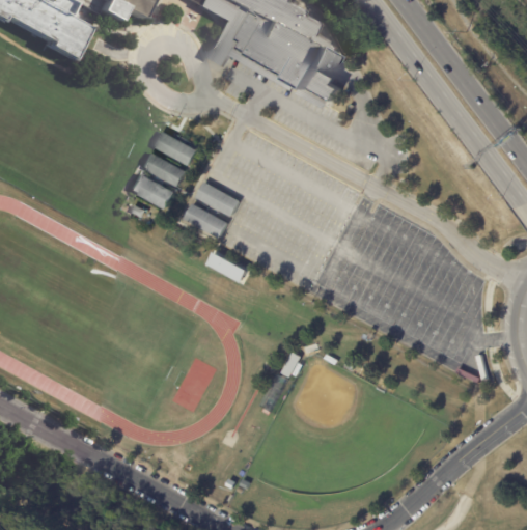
[(0,24),(66,60),(93,10),(108,18),(114,7),(133,18),(141,0),(0,0),(0,24)]
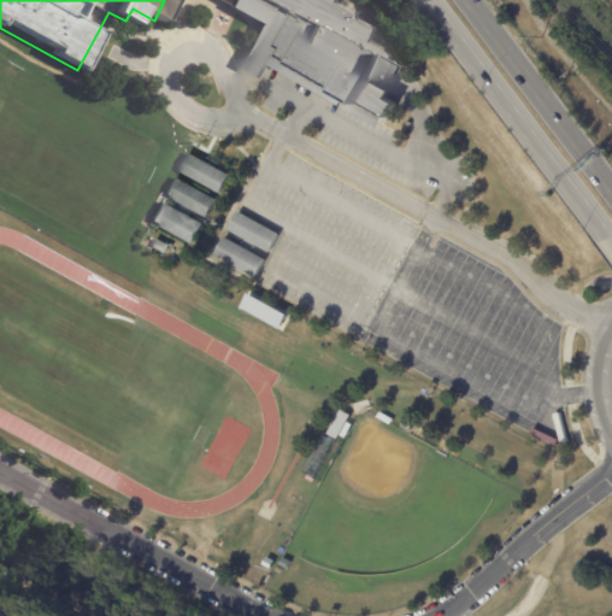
[(322,0),(360,25),(349,52),(371,66),(364,82),(381,93),(377,98),(387,106),(381,119),(260,52),(281,16),(254,0),(322,0)]
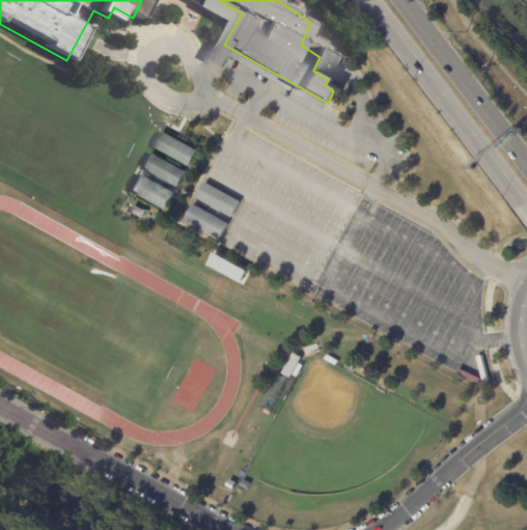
[(168,135),(195,150),(187,166),(151,145),(160,130),(168,135)]
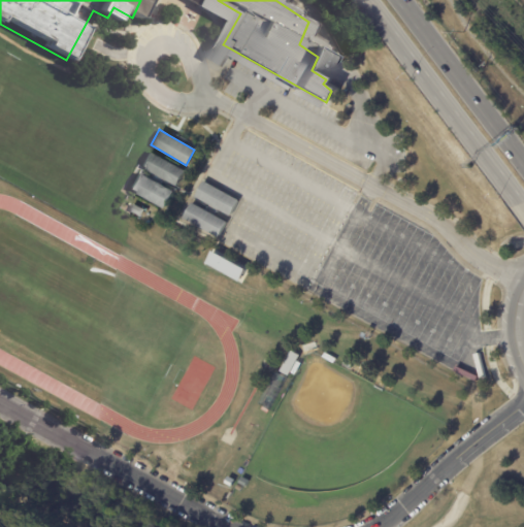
[(161,177),(139,165),(148,151),(183,170),(173,185),(161,177)]
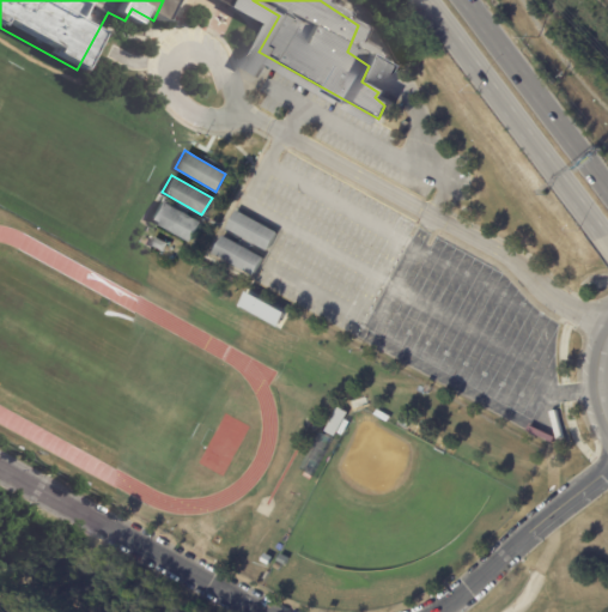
[(158,199),(199,222),(188,241),(147,218),(158,199)]
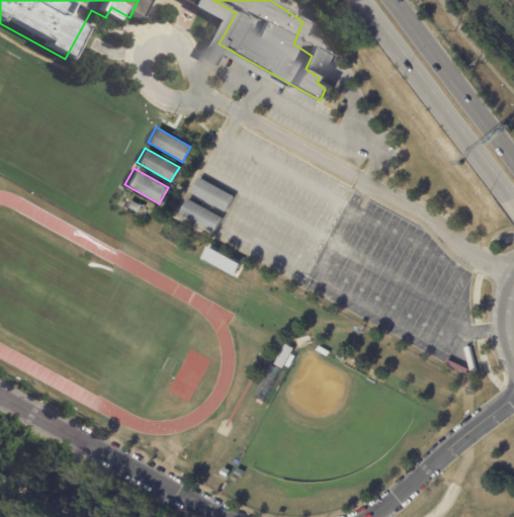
[(197,177),(232,196),(224,211),(189,192),(197,177)]
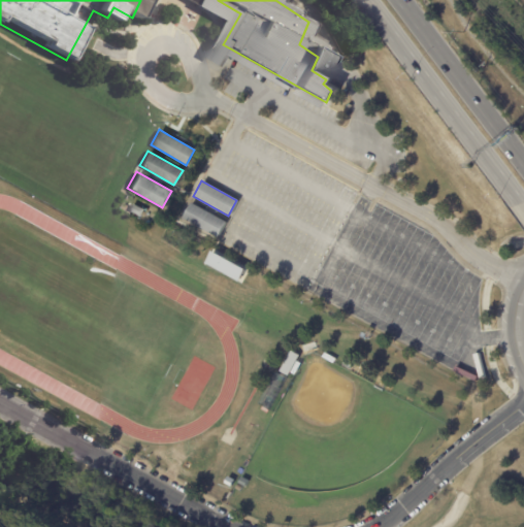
[(190,202),(225,222),(217,236),(182,217),(190,202)]
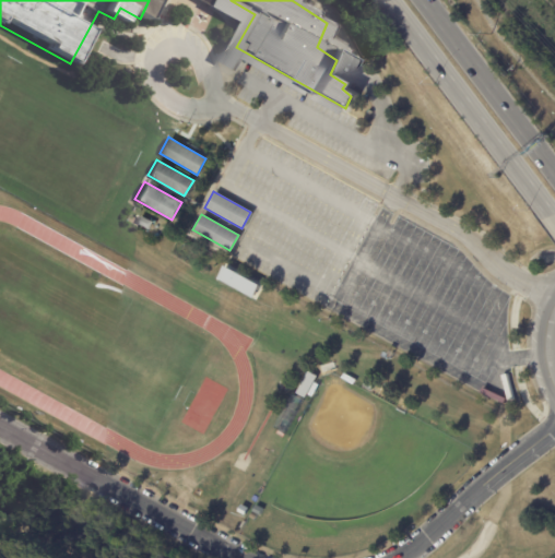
[(214,279),(250,298),(258,284),(222,265),(214,279)]
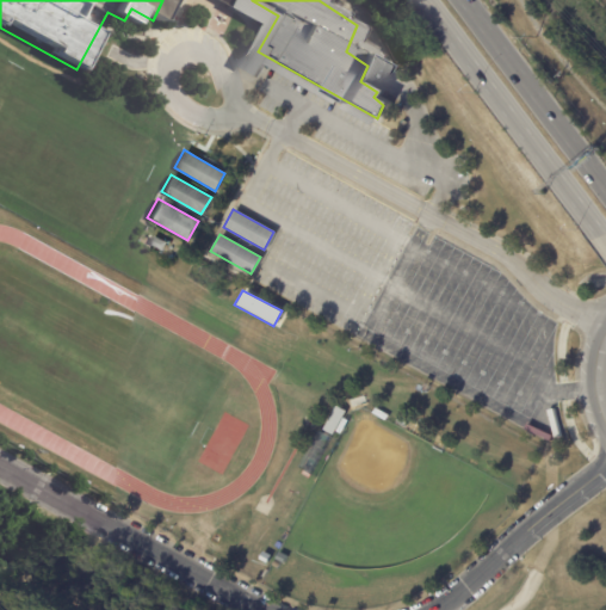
[(334,405),(344,411),(331,435),(326,431),(326,432),(322,430),(321,429),(334,405)]
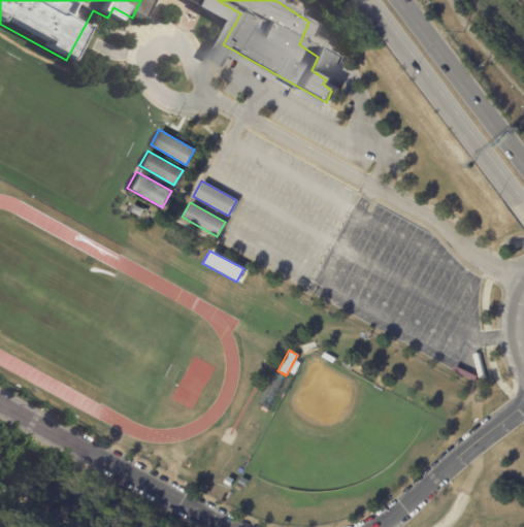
[(320,353),(331,359),(329,363),(318,357),(320,353)]
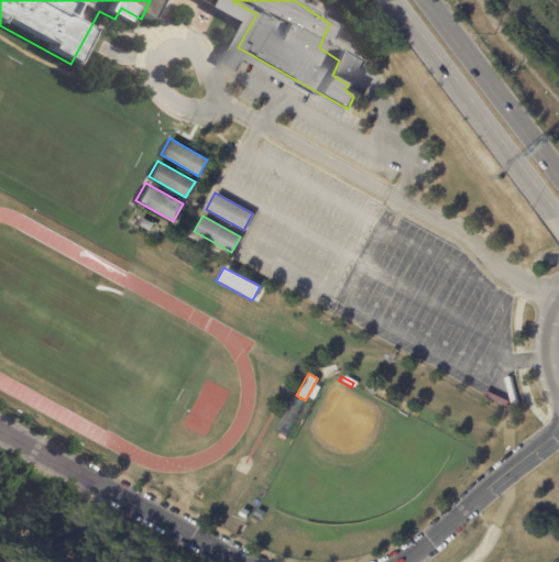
[(319,387),(313,399),(307,397),(314,384),(319,387)]
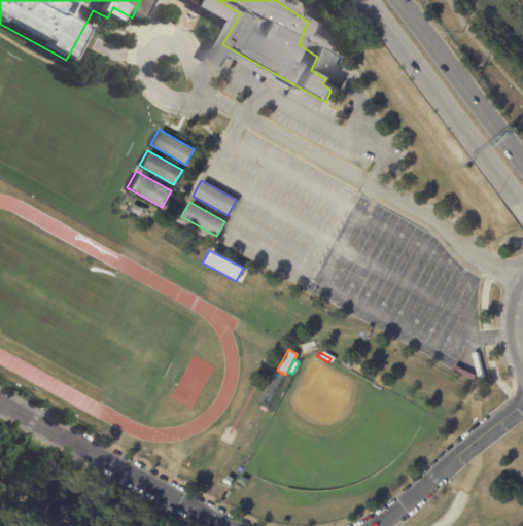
[(256,402),(274,371),(282,376),(265,407),(256,402)]
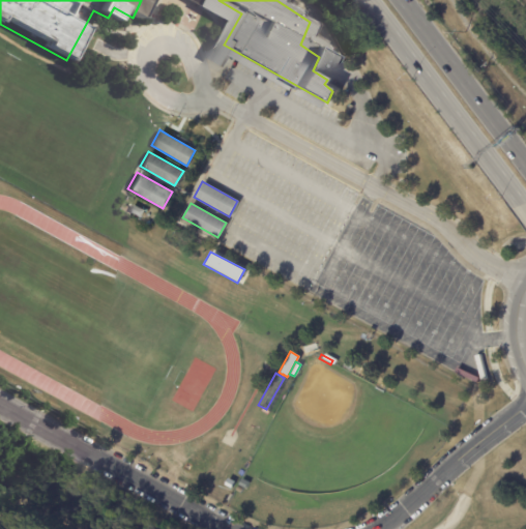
[(253,410),(264,415),(261,422),(250,416),(253,410)]
